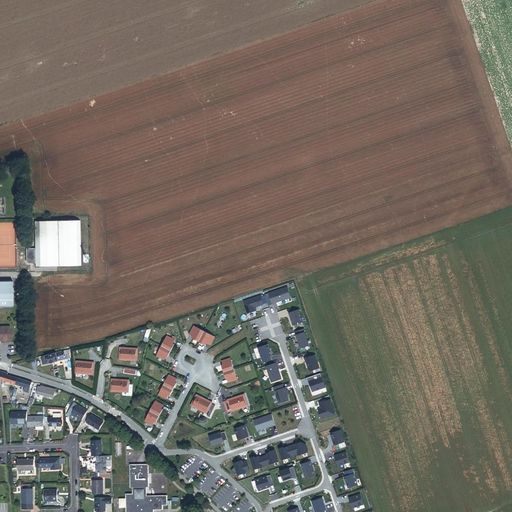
[(80,266),(80,220),(34,221),(35,248),(26,248),(26,263),(35,263),(35,266),(80,266)]
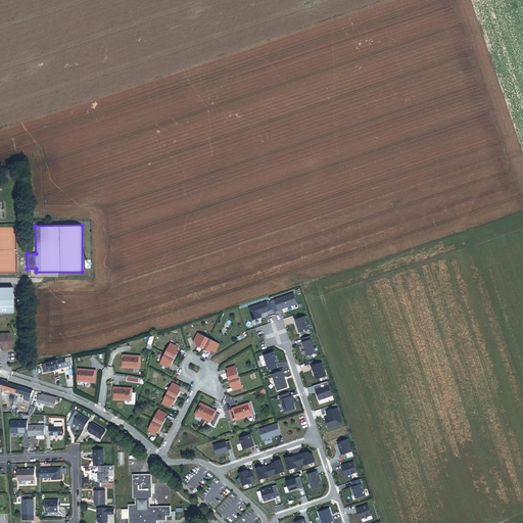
[(0,313),(12,314),(12,287),(0,287),(0,313)]
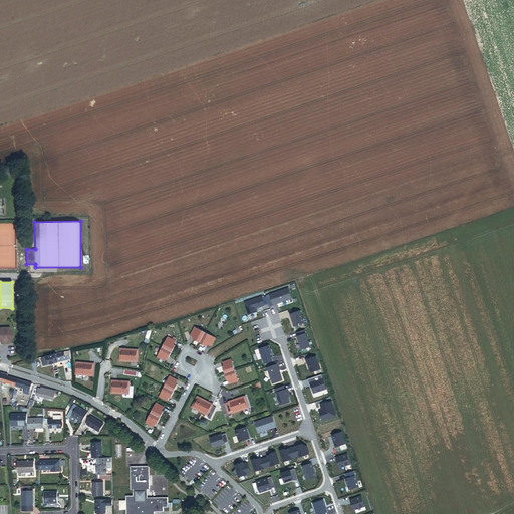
[(292,298),(288,288),(270,294),(273,305),(292,298)]
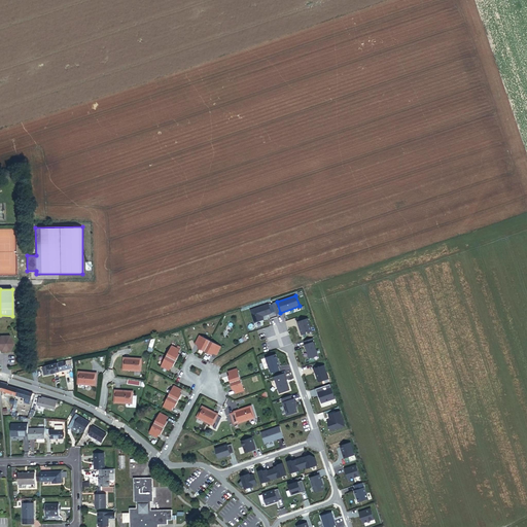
[(272,313),(269,305),(250,310),(254,323),(264,320),(262,316),(272,313)]
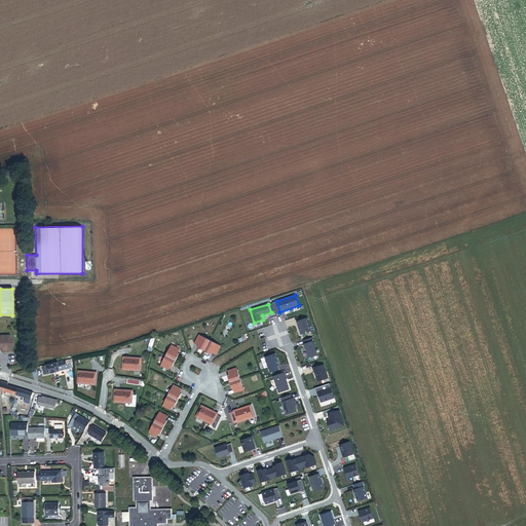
[(311,331),(307,318),(297,322),(301,334),(311,331)]
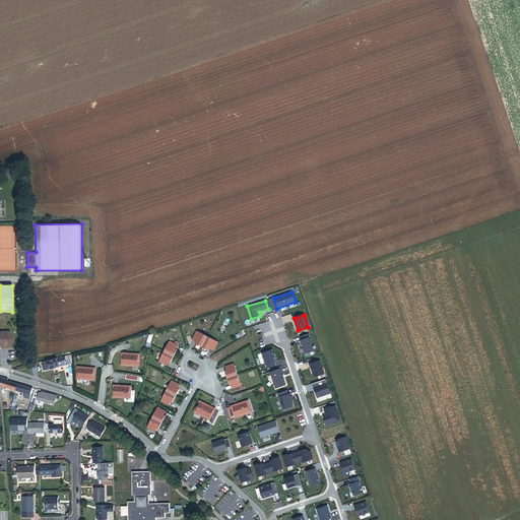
[(9,331),(1,331),(0,332),(0,343),(2,346),(10,346),(14,338),(9,331)]
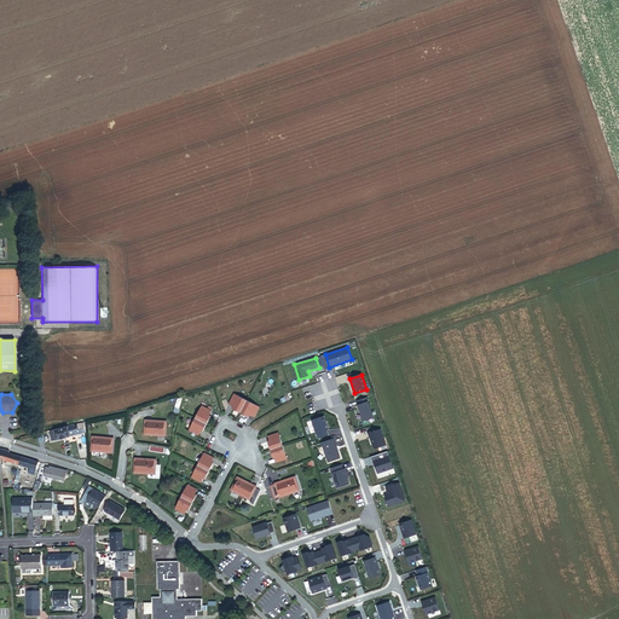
[(260,408),(235,394),(230,404),(235,406),(237,408),(236,410),(248,416),(248,414),(250,415),(255,417),(260,408)]
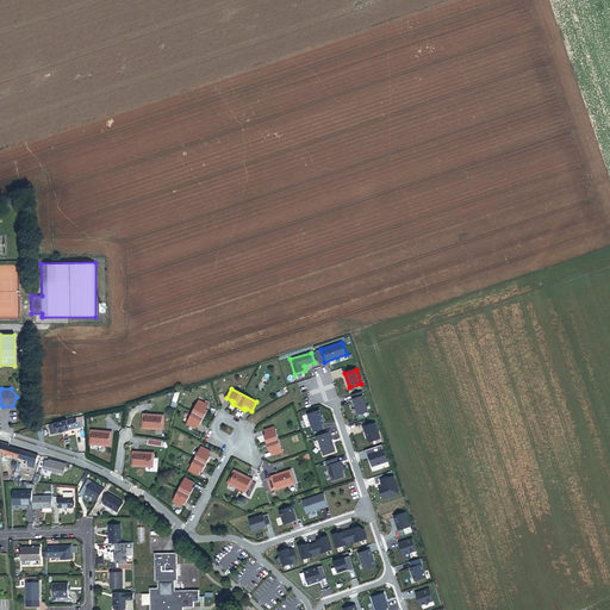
[(368,412),(362,392),(353,394),(354,399),(353,399),(359,416),(368,412)]
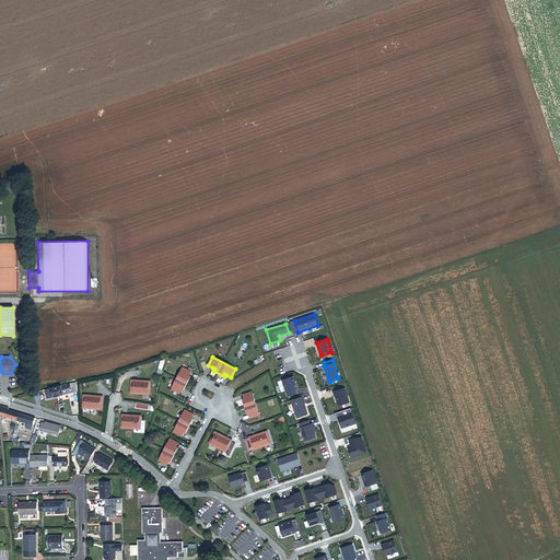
[(183,366),(172,389),(181,394),(183,389),(184,387),(185,388),(189,378),(188,377),(189,375),(191,371),(183,366)]
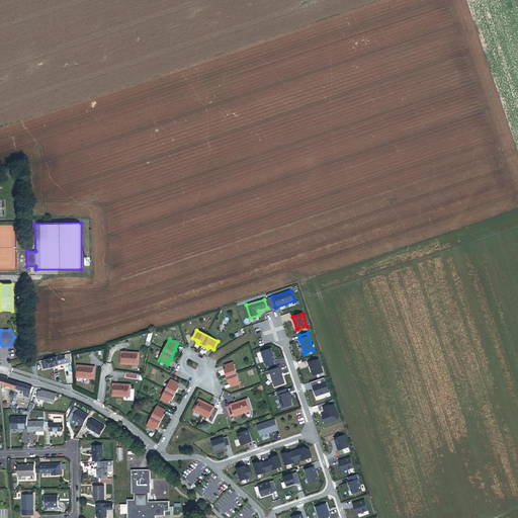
[(275,360),(271,349),(261,352),(266,367),(275,364),(273,360),(275,360)]
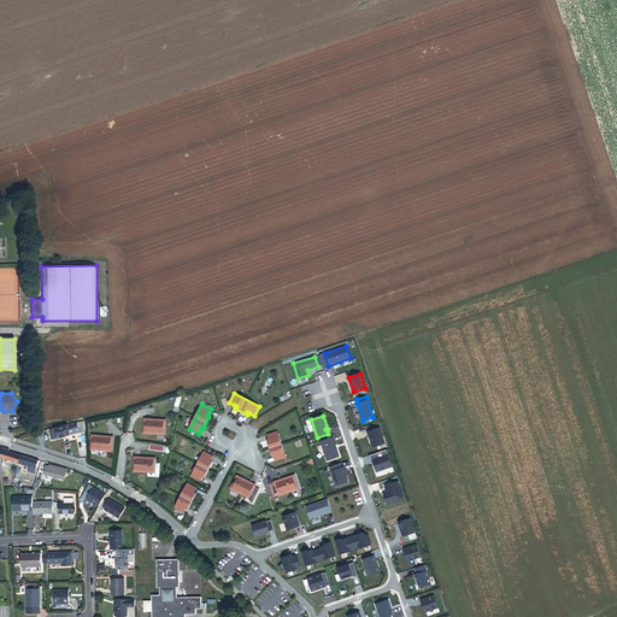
[(164,433),(165,421),(145,418),(144,432),(164,433)]
